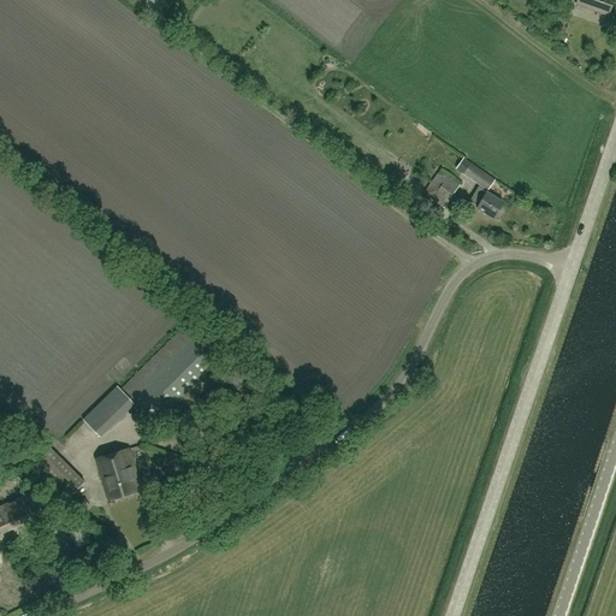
[(608,16),(614,0),(578,0),(576,5),(608,16)]
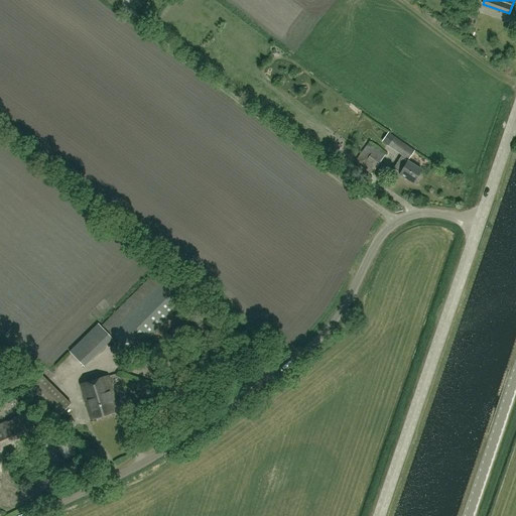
[(408,159),(415,149),(394,135),(387,145),(408,159)]
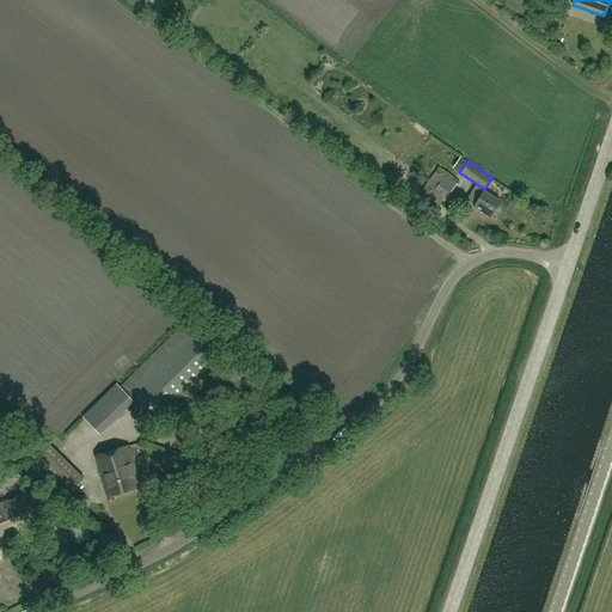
[(441,206),(458,182),(438,167),(421,191),(441,206)]
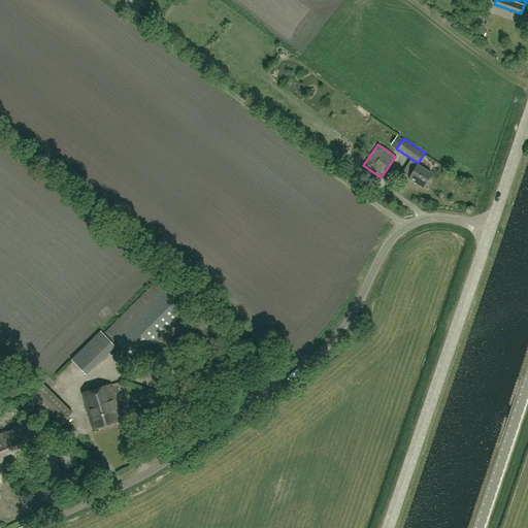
[(423,187),(431,173),(417,164),(414,169),(407,164),(402,172),(409,176),(408,177),(423,187)]
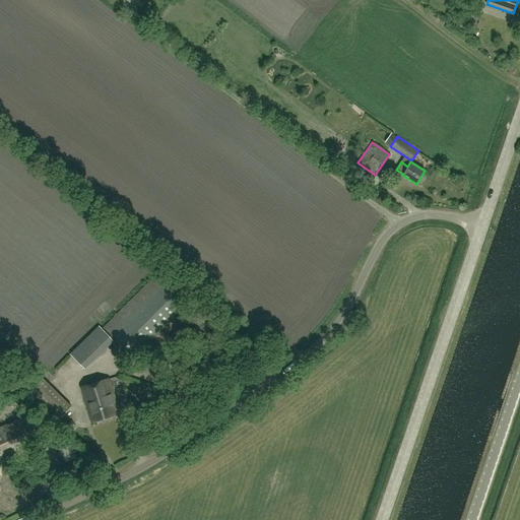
[(133,358),(184,306),(161,284),(152,277),(103,327),(133,358)]
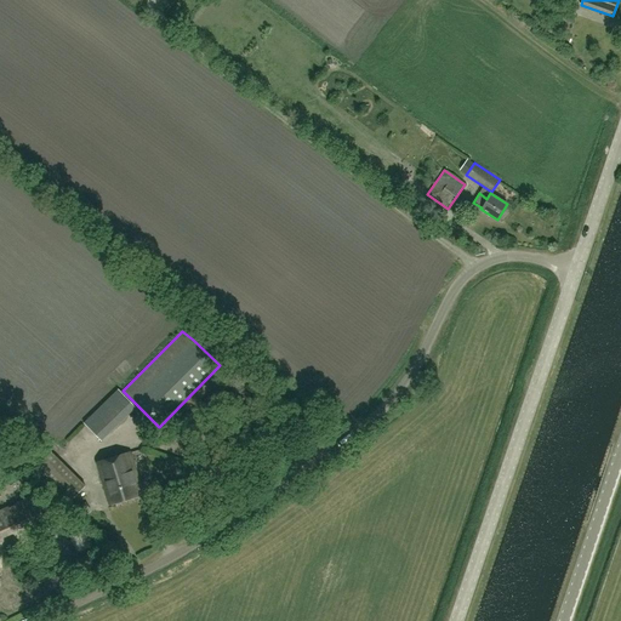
[(100,408),(86,421),(101,437),(125,415),(119,409),(109,417),(100,408)]
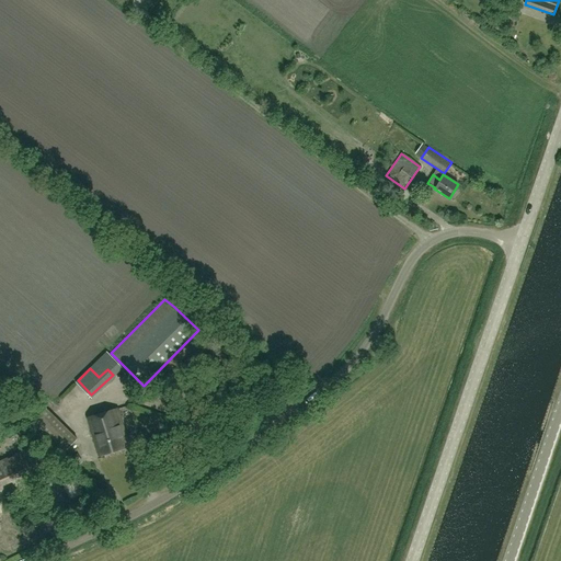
[(77,439),(46,409),(31,424),(61,455),(77,439)]
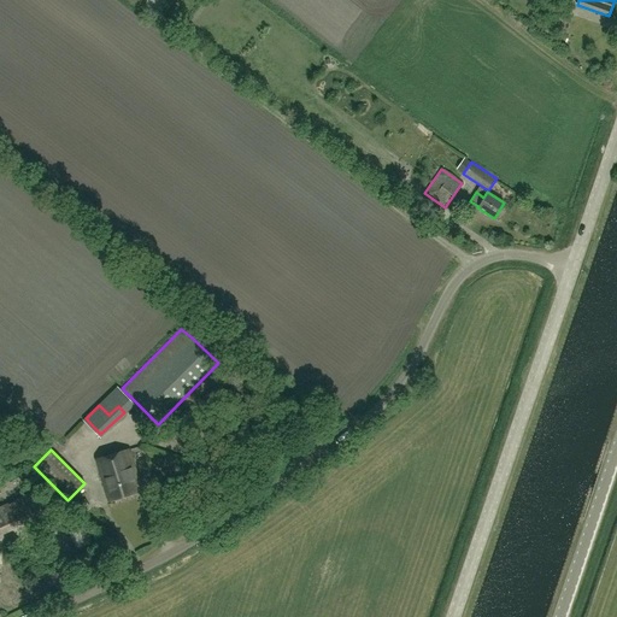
[(109,503),(127,497),(144,492),(130,450),(97,460),(109,503)]
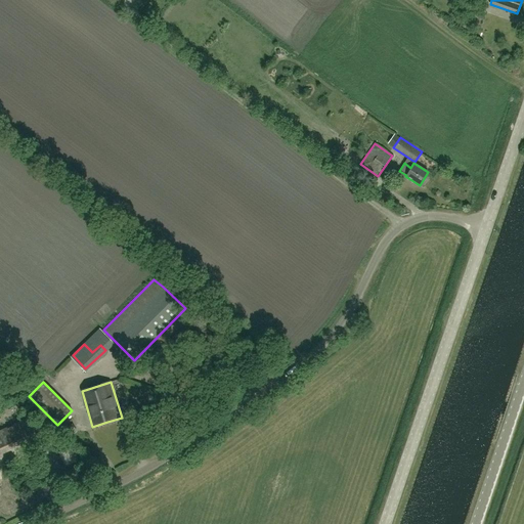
[(29,418),(0,431),(0,453),(37,437),(29,418)]
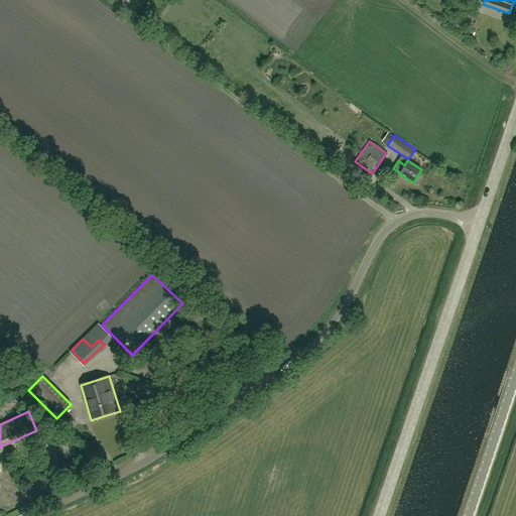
[(68,426),(75,422),(72,417),(65,421),(68,426)]
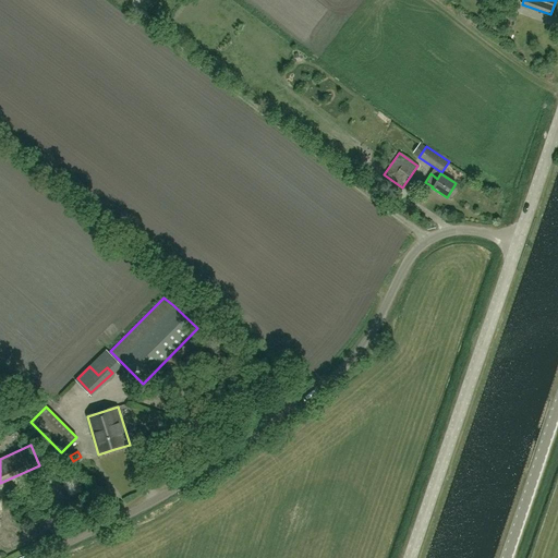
All buildings are outlined.
